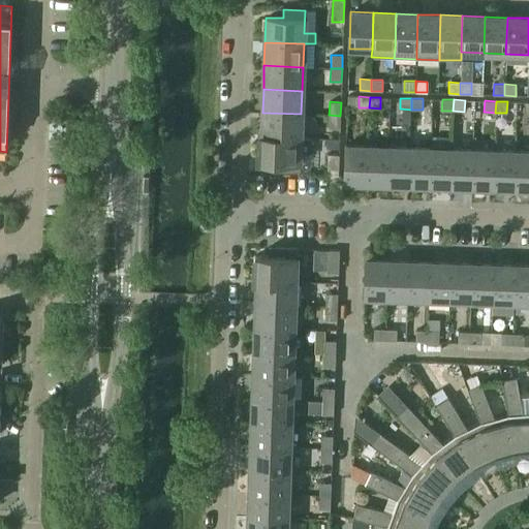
[(300,137),(301,114),(262,113),(261,135),(300,137)]
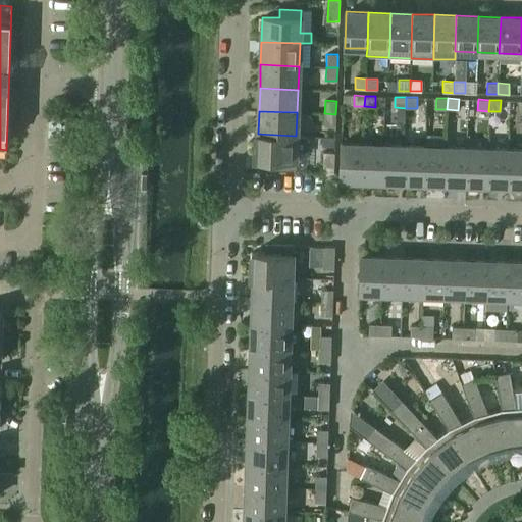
[(335,127),(335,114),(324,113),(324,126),(335,127)]
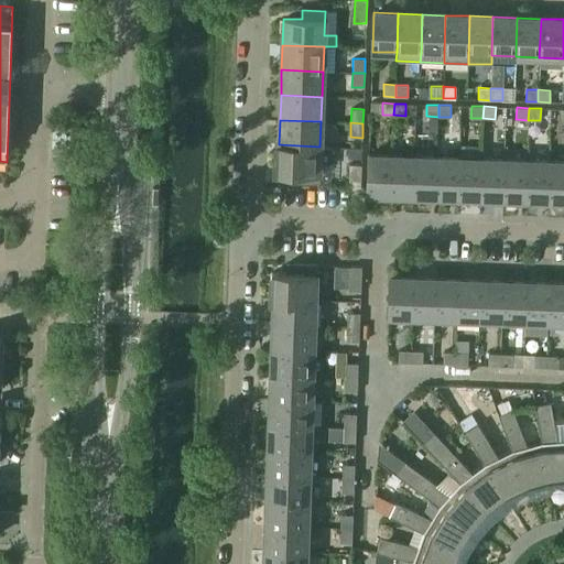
[(320,147),(279,144),(275,143),(274,171),(296,172),(295,182),(318,182),(320,147)]
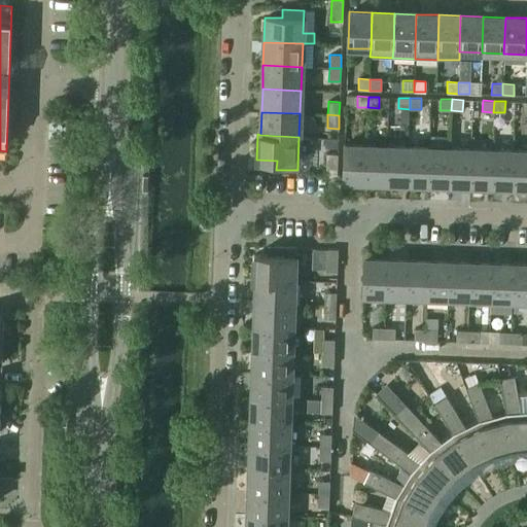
[(366,182),(369,145),(344,145),(343,181),(366,182)]
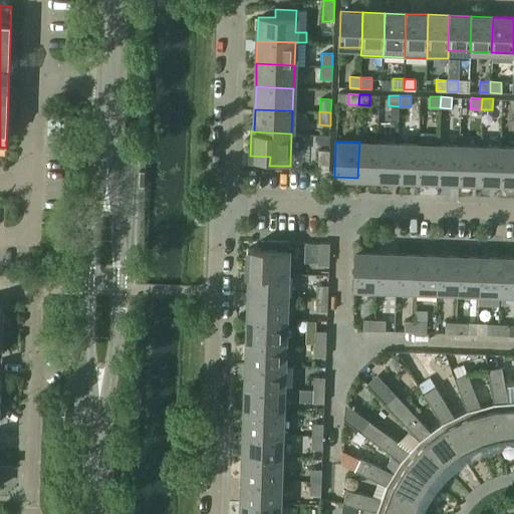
[(378,178),(379,143),(359,142),(357,178),(378,178)]
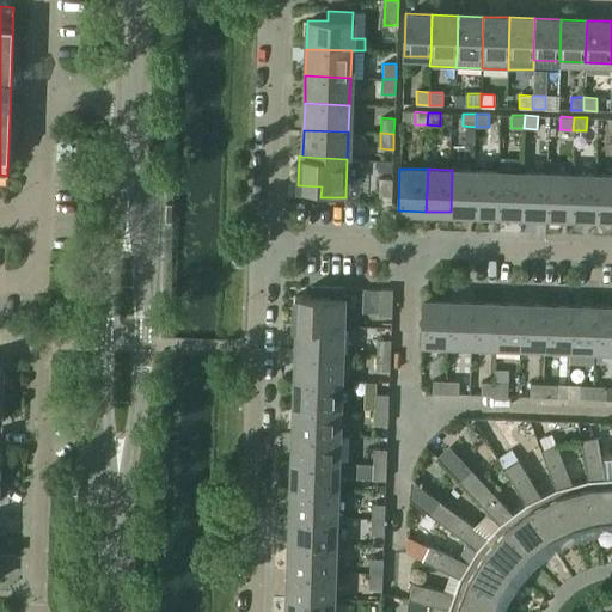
[(475,213),(476,171),(452,170),(451,212),(475,213)]
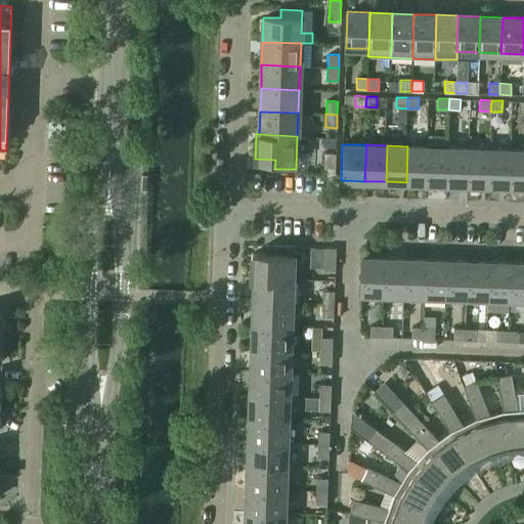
[(426,183),(427,147),(407,146),(406,182),(426,183)]
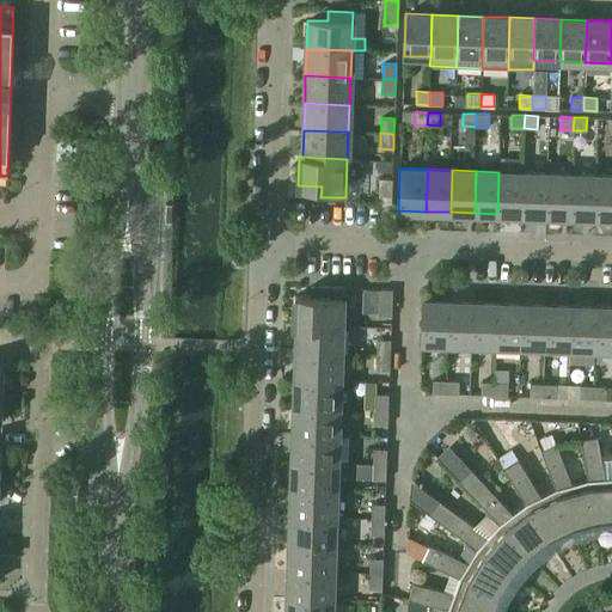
[(525,215),(526,172),(499,172),(497,214),(525,215)]
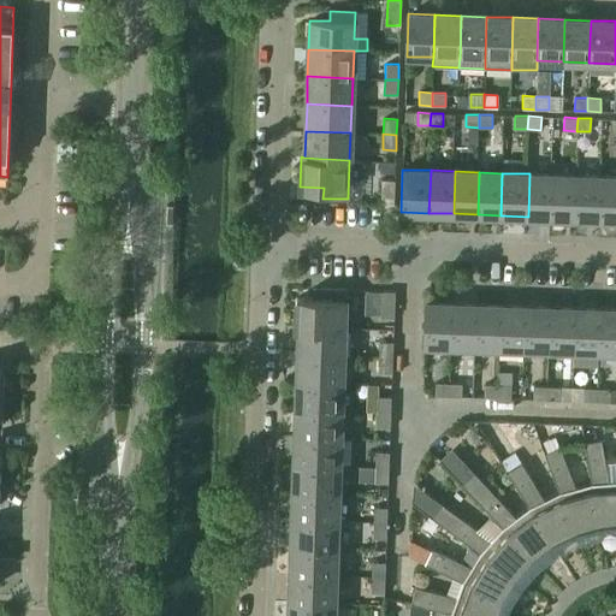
[(552,217),(554,175),(529,173),(528,217),(552,217)]
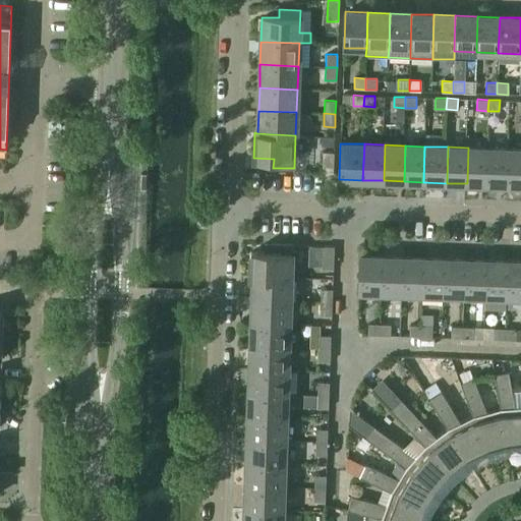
[(486,184),(487,149),(468,148),(467,183),(486,184)]
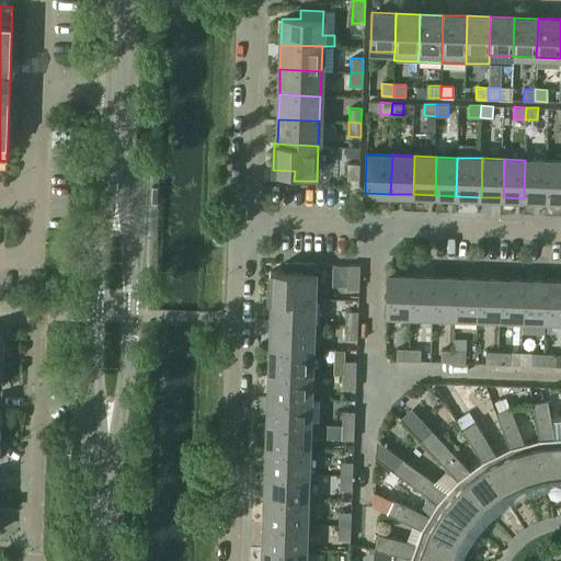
[(548,199),(549,161),(525,160),(524,198),(548,199)]
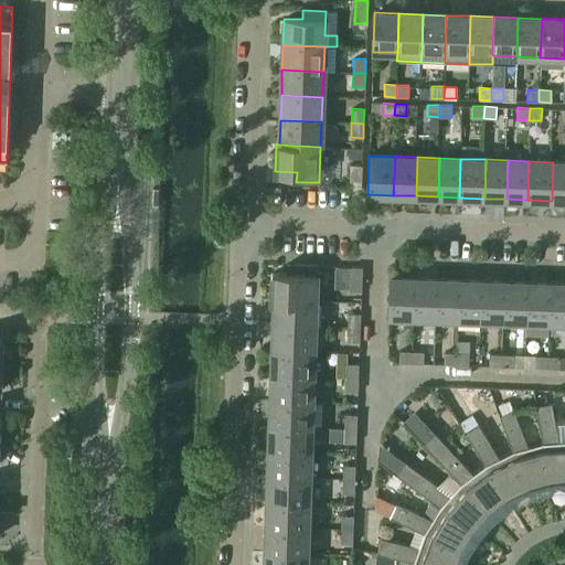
[(564,201),(564,161),(553,162),(552,201),(564,201)]
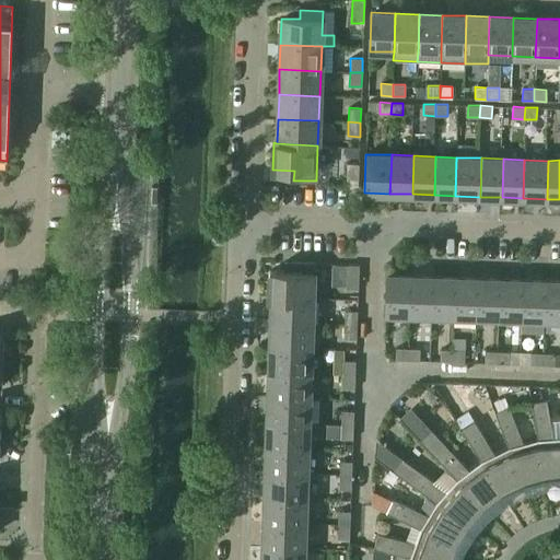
[(358,188),(359,164),(347,163),(346,187),(358,188)]
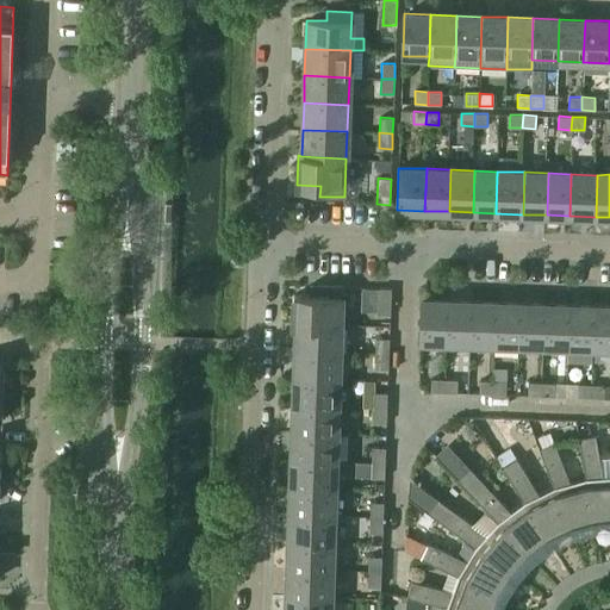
[(341,325),(342,286),(317,286),(316,296),(293,296),(292,323),(341,325)]
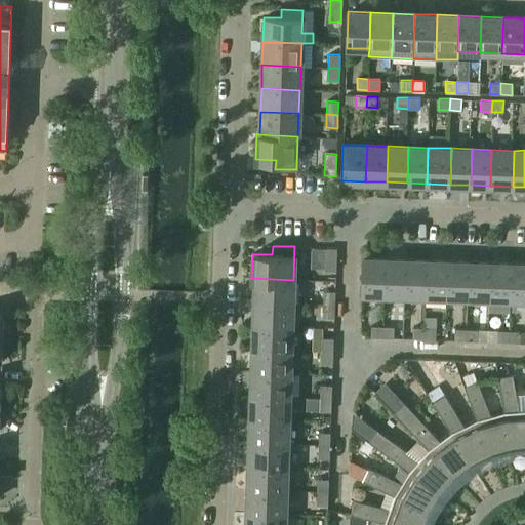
[(335,271),(336,248),(325,248),(324,271),(335,271)]
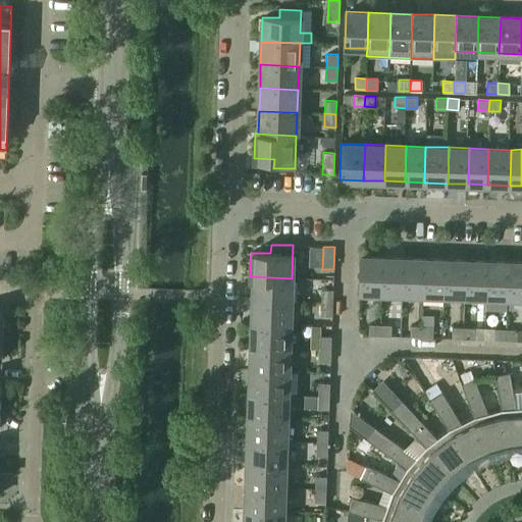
[(385,293),(386,257),(360,256),(359,293),(385,293)]
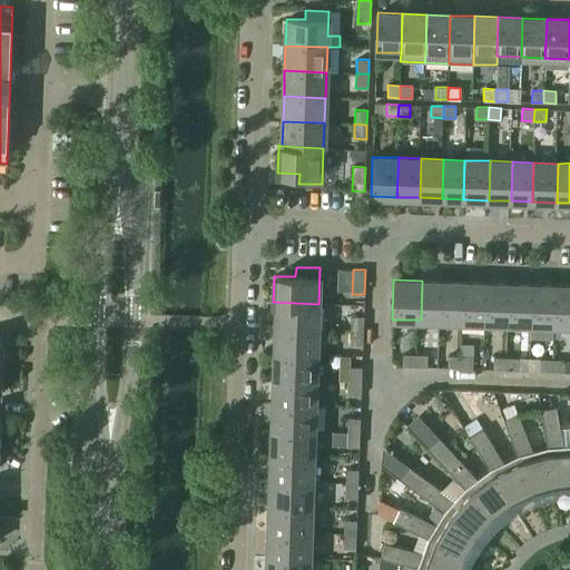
[(441,321),(443,282),(422,281),(421,320),(441,321)]
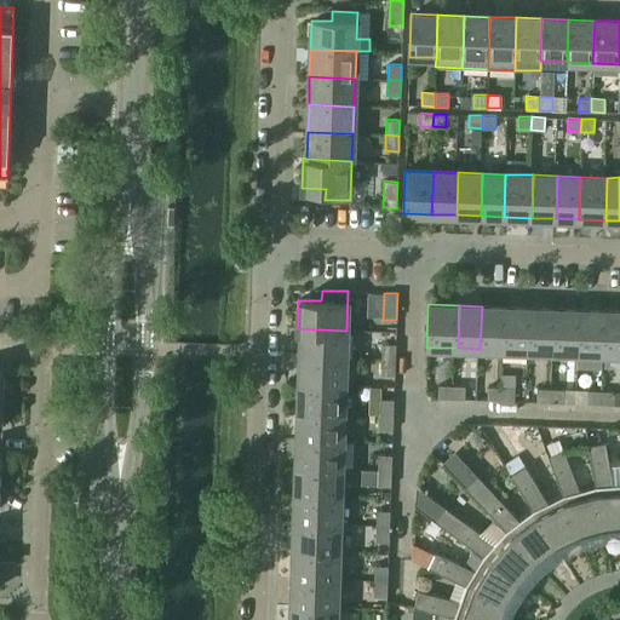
[(505,350),(506,308),(482,306),(480,349),(505,350)]
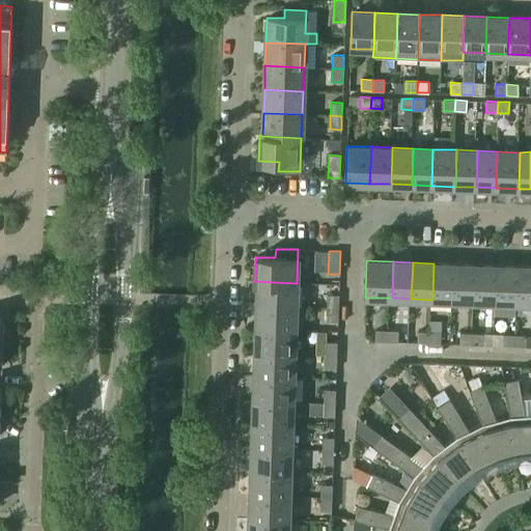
[(454,301),(456,263),(434,263),(432,300),(454,301)]
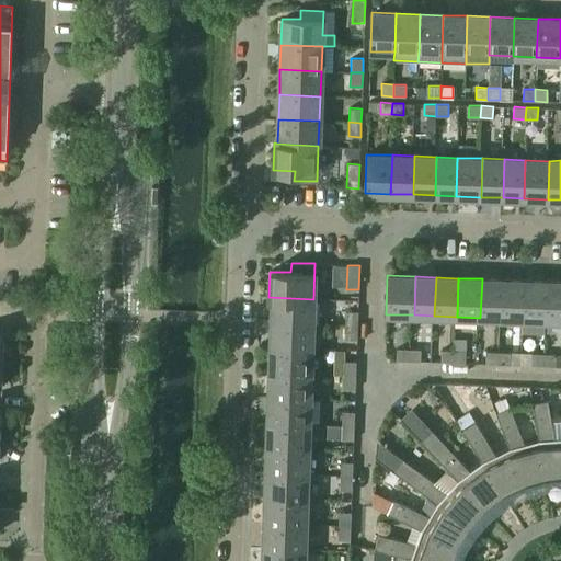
[(501,318),(502,279),(482,278),(480,318),(501,318)]
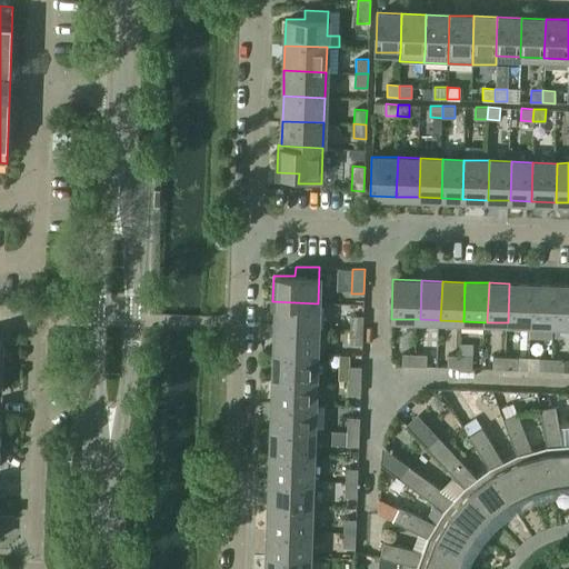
[(532,323),(535,285),(509,283),(508,322),(532,323)]
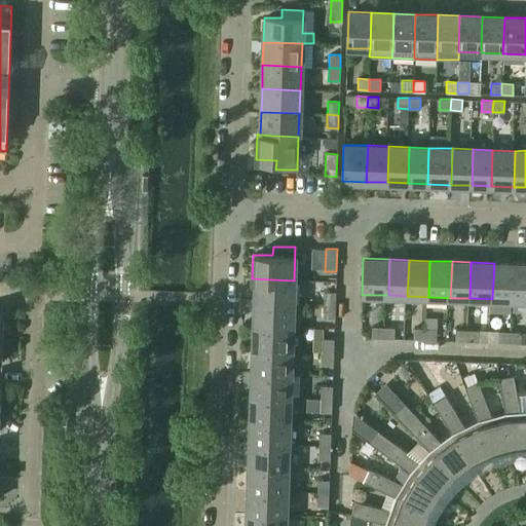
[(511,300),(512,263),(494,263),(492,299),(511,300)]
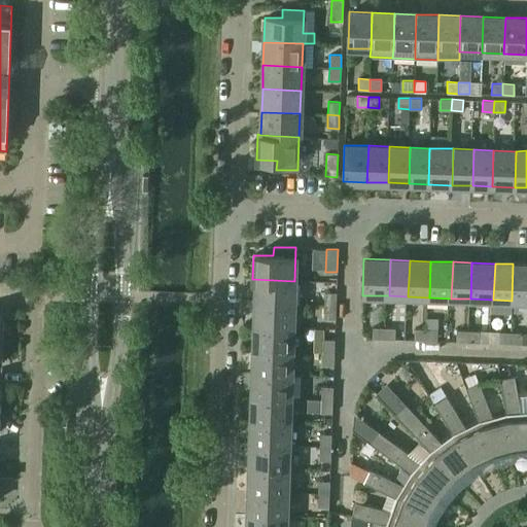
[(526,301),(526,264),(513,264),(512,301),(526,301)]
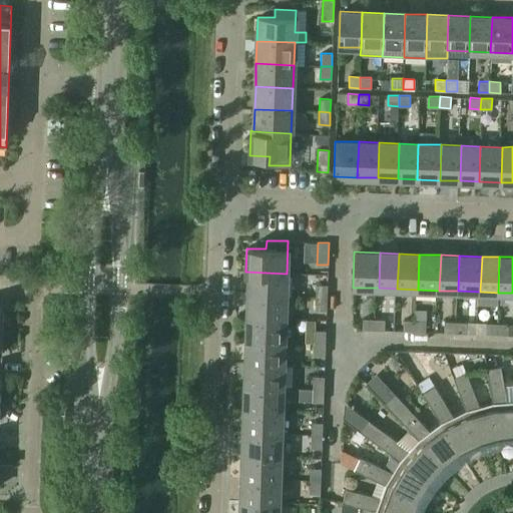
[(286,296),(287,274),(245,272),(245,274),(248,274),(247,295),(286,296)]
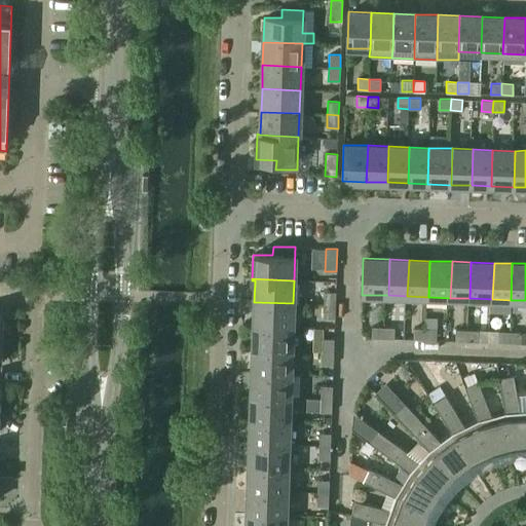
[(335,305),(335,292),(324,292),(324,305),(335,305)]
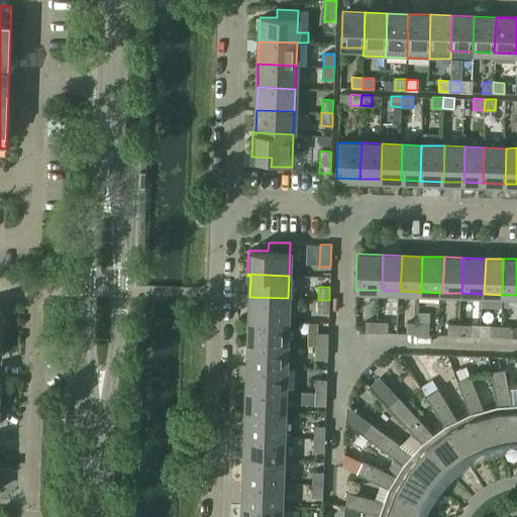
[(287,321),(288,298),(249,297),(248,320),(287,321)]
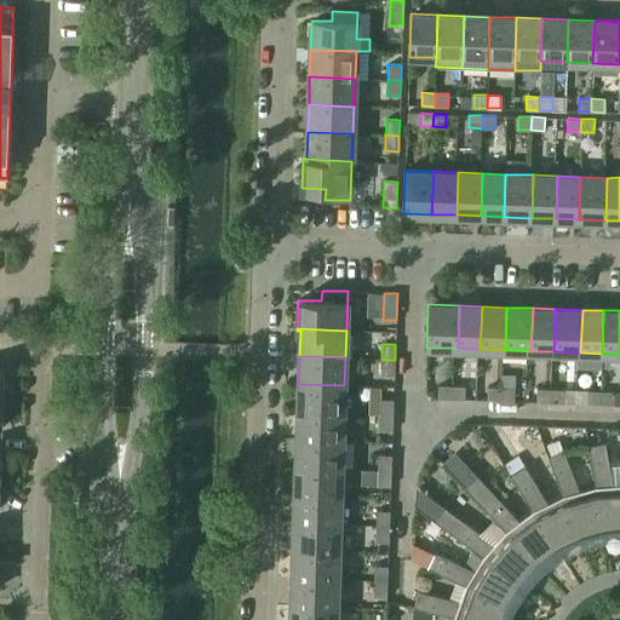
[(394,375),(395,360),(382,360),(380,375),(394,375)]
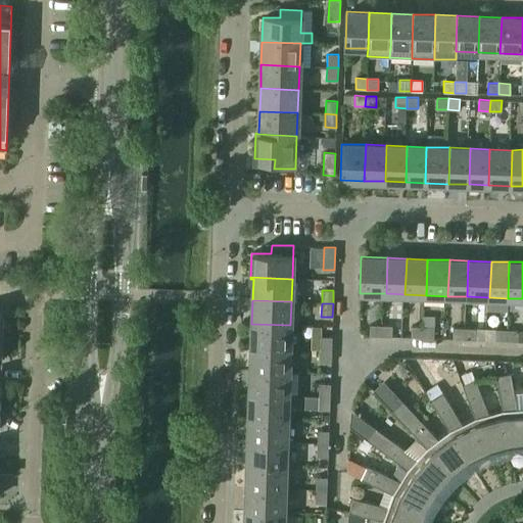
[(289,348),(290,325),(251,324),(251,347),(289,348)]
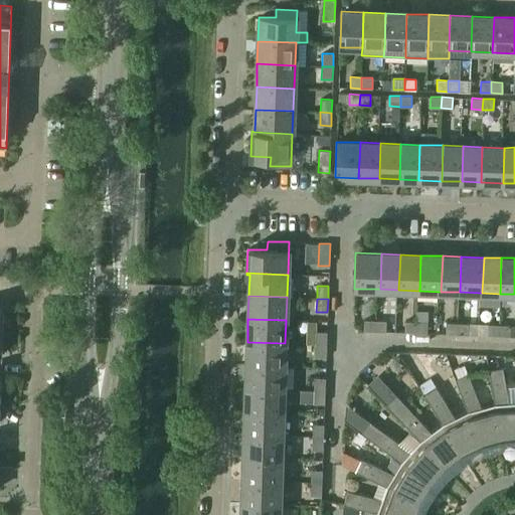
[(374,331),(374,320),(363,320),(363,331),(374,331)]
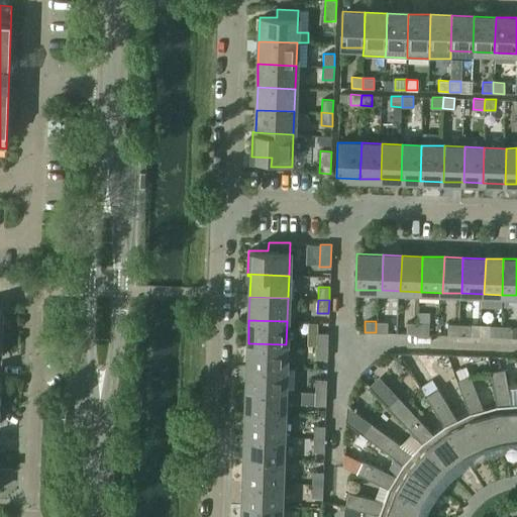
[(387,333),(387,322),(376,321),(376,332),(387,333)]
